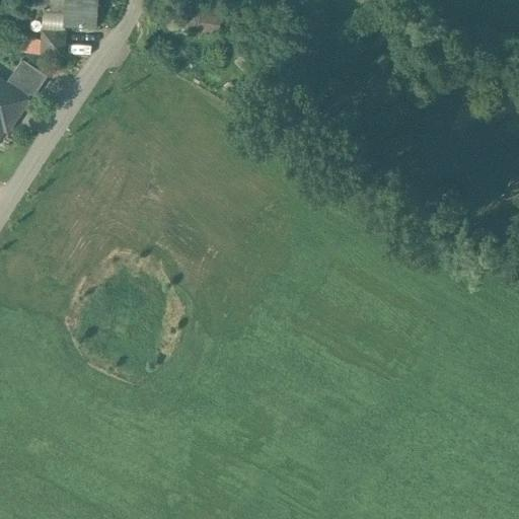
[(100,0),(52,0),(52,8),(71,9),(70,22),(98,27),(100,0)]
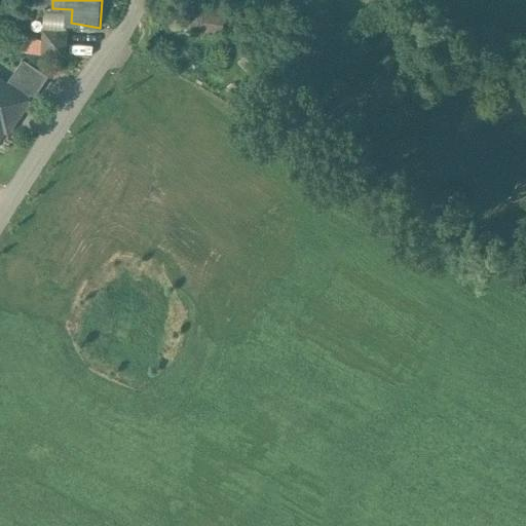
[(42,32),(66,33),(71,34),(71,23),(72,9),(52,8),(44,7),(42,32)]
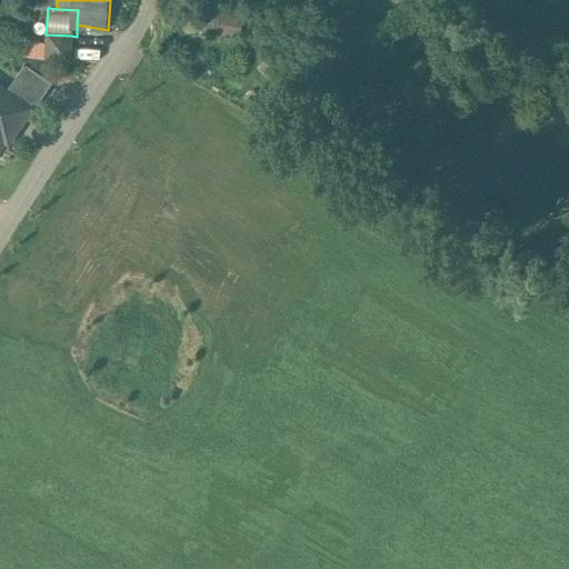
[(71,36),(46,35),(46,43),(45,59),(70,61),(71,36)]
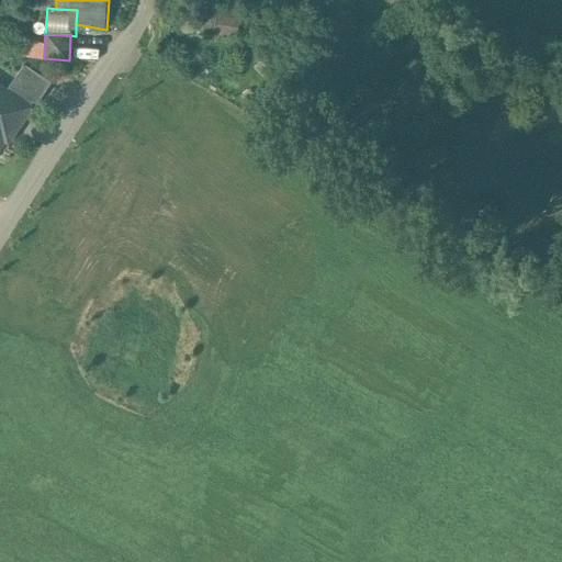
[(24,55),(44,58),(45,43),(25,42),(24,55)]
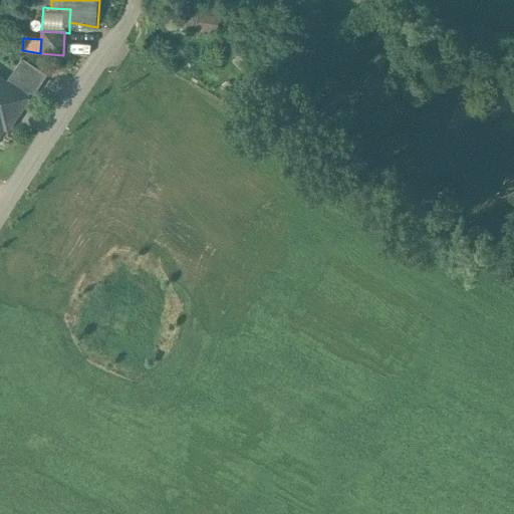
[(47,75),(22,58),(9,78),(30,92),(33,95),(47,75)]
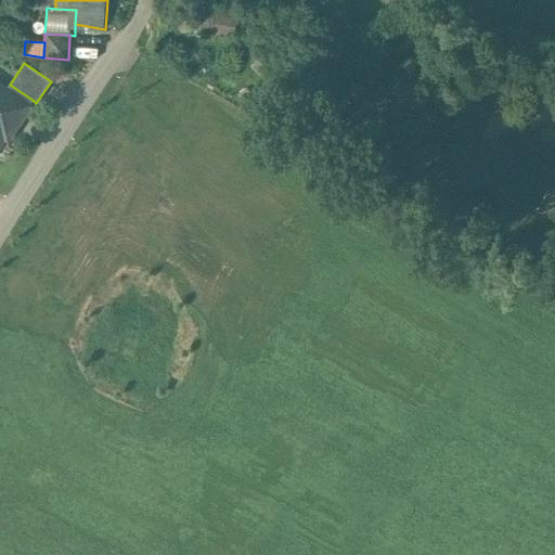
[(5,90),(0,86),(0,141),(3,136),(8,138),(29,105),(33,100),(10,85),(5,90)]
